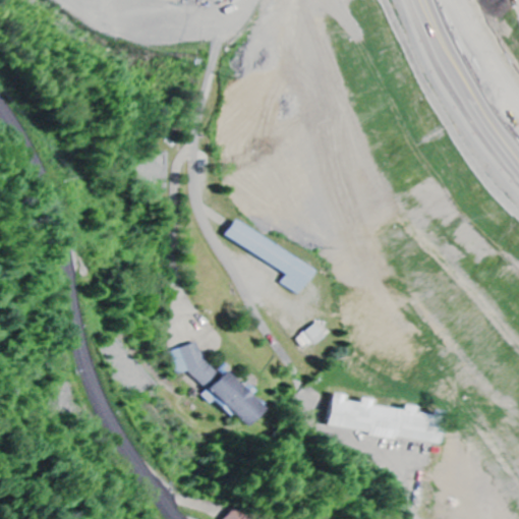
[(315,269),(234,220),(225,236),(287,273),(281,283),(300,294),(315,269)]
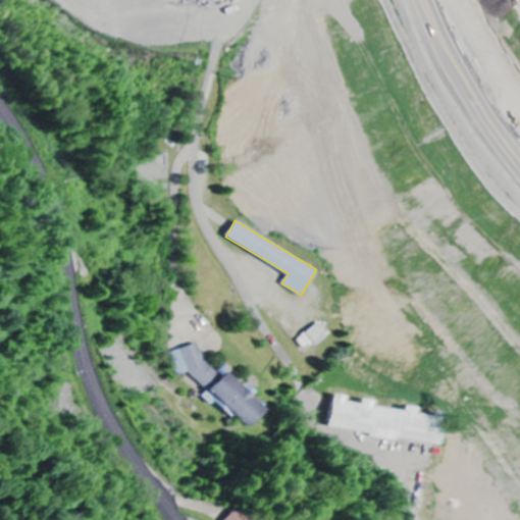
[(312,347),(327,334),(317,322),(302,335),(312,347)]
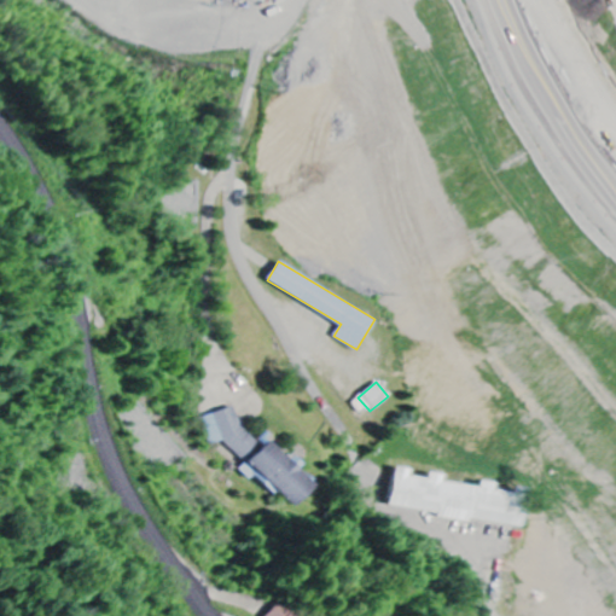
[(199,417),(209,445),(225,439),(245,463),(239,468),(249,477),(257,475),(268,487),(274,486),(292,506),(315,487),(302,472),(298,460),(291,463),(271,441),(259,445),(240,424),(233,405),(199,417)]
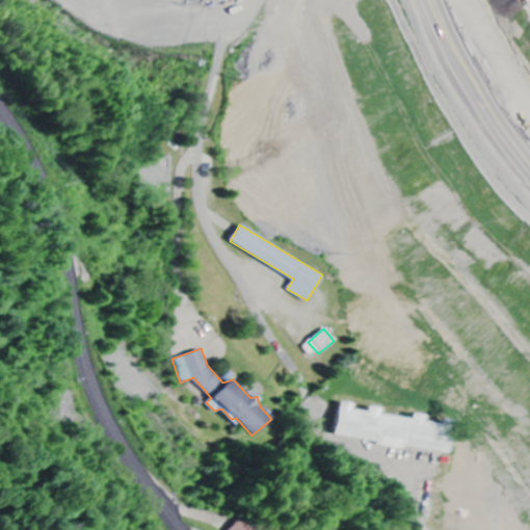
[(335,438),(446,451),(450,422),(379,413),(380,407),(367,405),(367,411),(351,408),(352,402),(339,401),(335,438)]
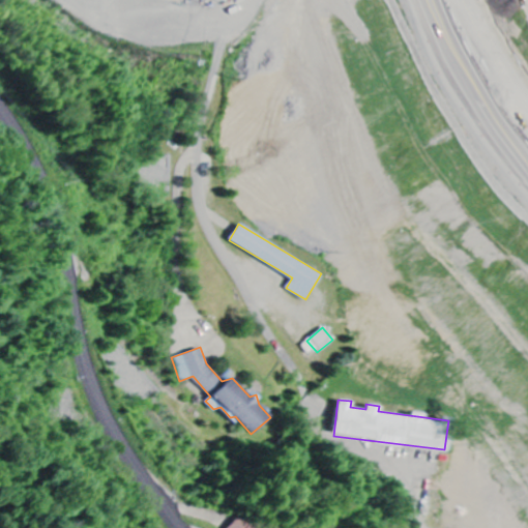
[(252,527),(232,518),(226,527),(252,527)]
